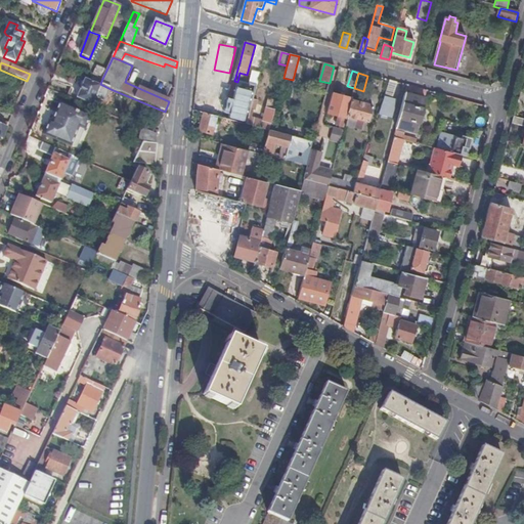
[(76,98),(84,80),(85,78),(77,75),(67,97),(75,101),(76,98)]
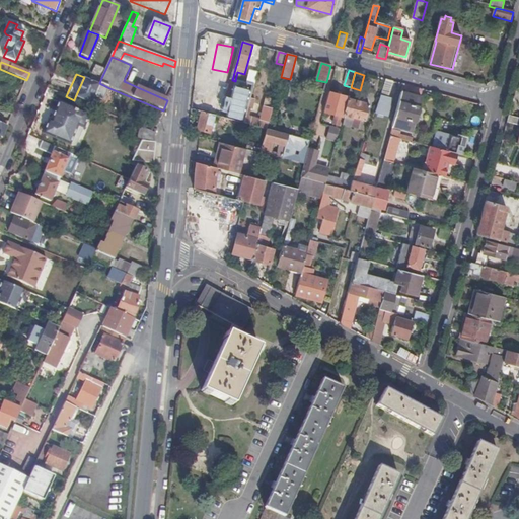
[(249,76),(246,84),(254,86),(256,78),(249,76)]
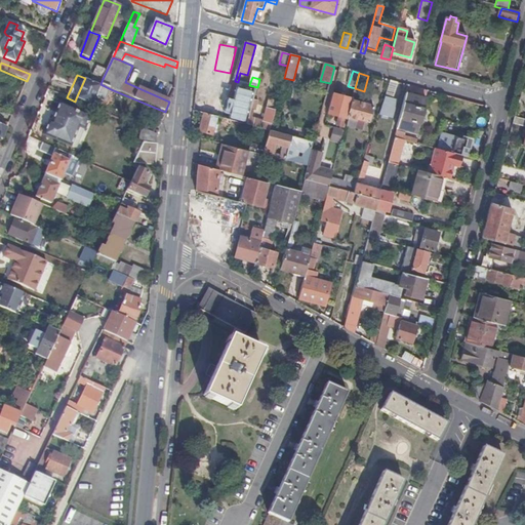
[(99,87),(94,84),(84,80),(76,98),(92,106),(94,98),(105,104),(111,89),(101,84),(99,87)]
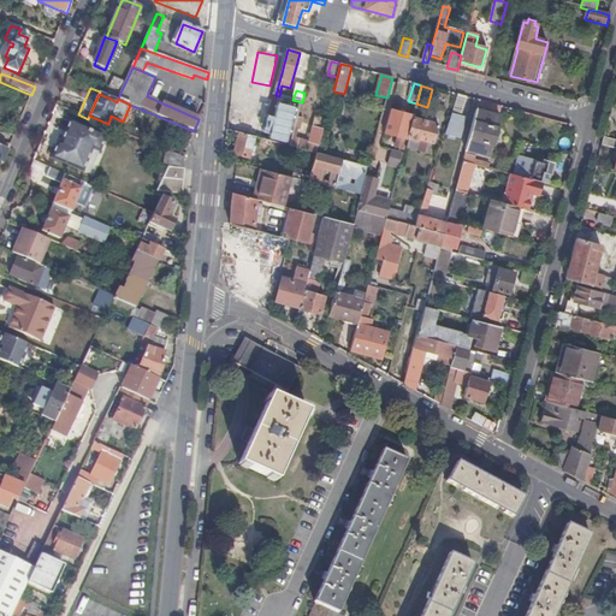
[(467,98),(458,95),(445,136),(460,140),(466,118),(462,117),(467,98)]
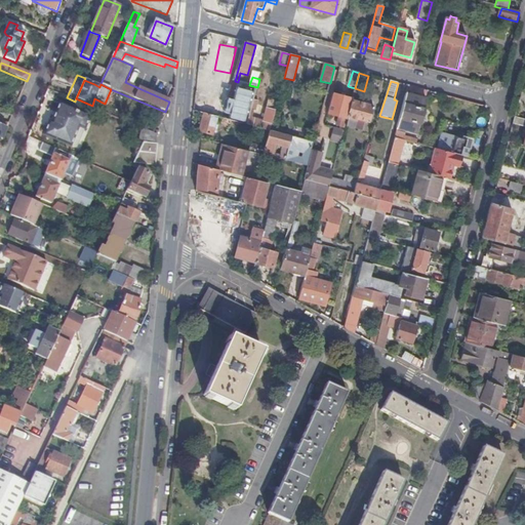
[(410,93),(407,92),(398,129),(417,134),(419,124),(420,124),(425,110),(423,110),(426,99),(410,95),(410,93)]
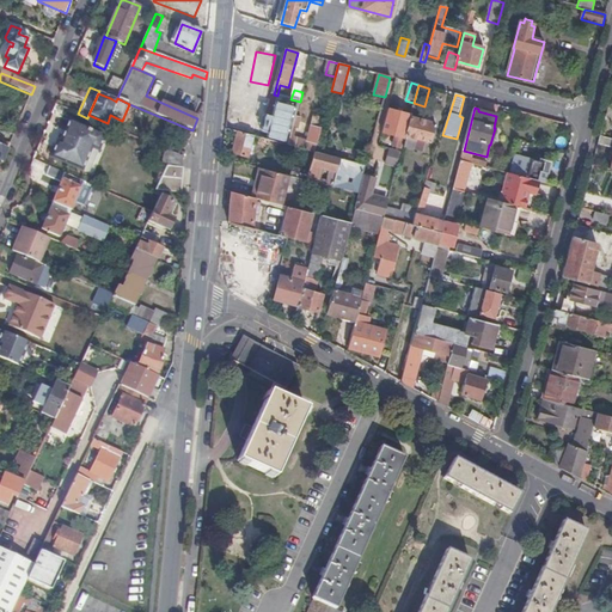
[(393,148),(402,151),(403,147),(405,138),(410,118),(411,116),(387,110),(381,134),(396,138),(393,148)]
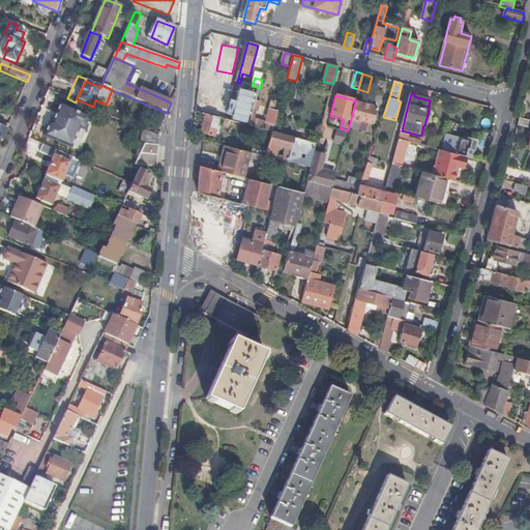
[(101,113),(106,105),(95,99),(93,107),(92,109),(101,113)]
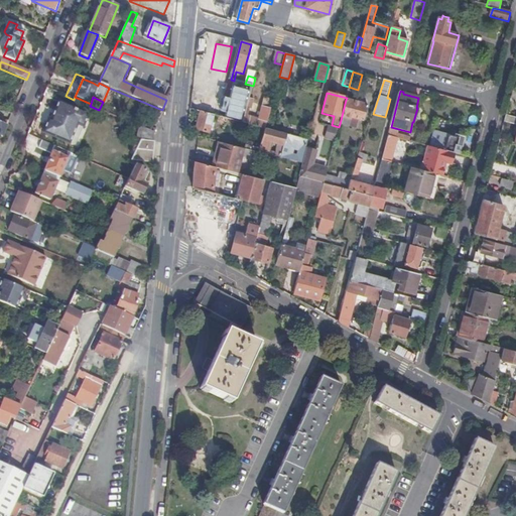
[(258,120),(244,116),(242,123),(265,129),(272,101),(264,99),(258,120)]
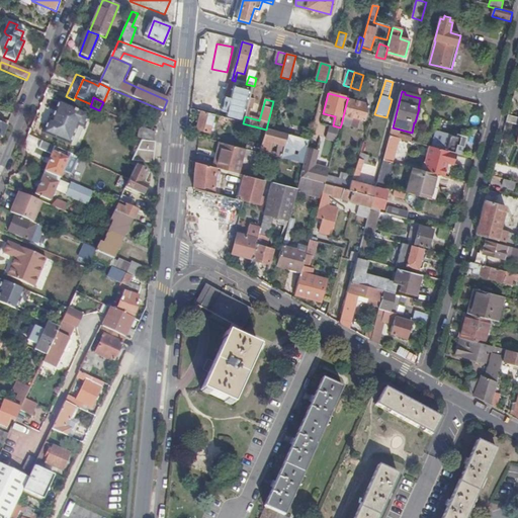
[(343,116),(359,121),(364,122),(369,105),(347,100),(343,116)]
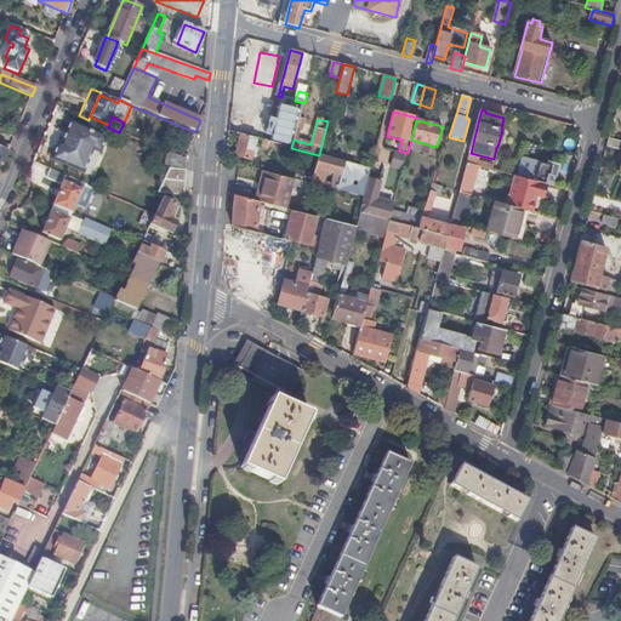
[(107,137),(70,123),(61,146),(58,144),(52,160),(84,174),(93,151),(101,153),(107,137)]
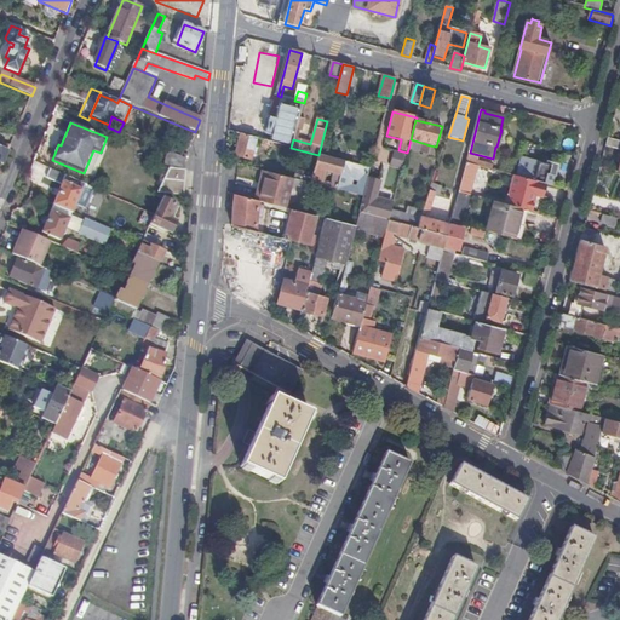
[(258,139),(241,135),(235,156),(252,160),(252,156),(256,148),(258,139)]
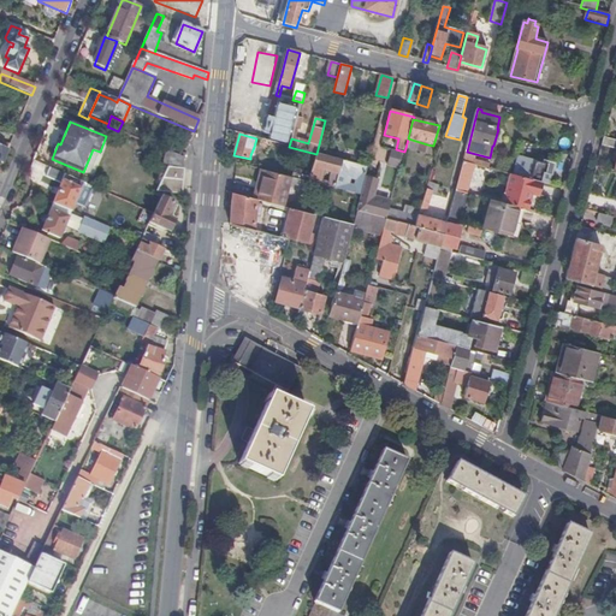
[(408,138),(406,148),(425,153),(427,144),(408,138)]
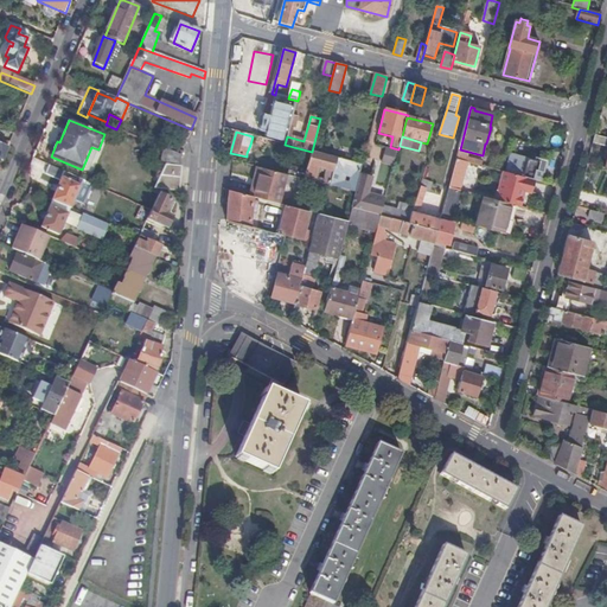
[(606,147),(606,161),(605,170),(606,170),(606,139),(595,136),(593,145),(606,147)]
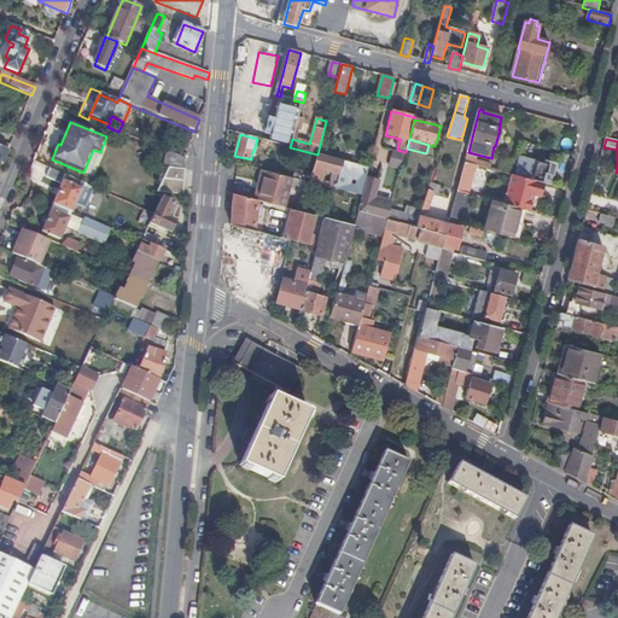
[(386,162),(397,165),(402,152),(391,149),(386,162)]
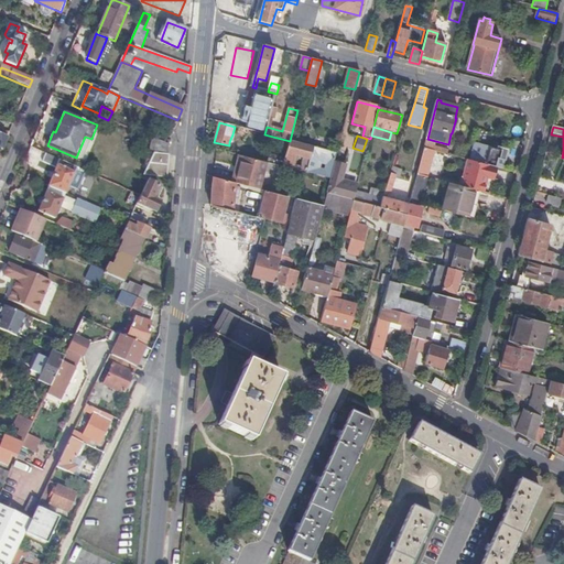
[(167,155),(167,144),(165,144),(153,139),(150,151),(167,155)]
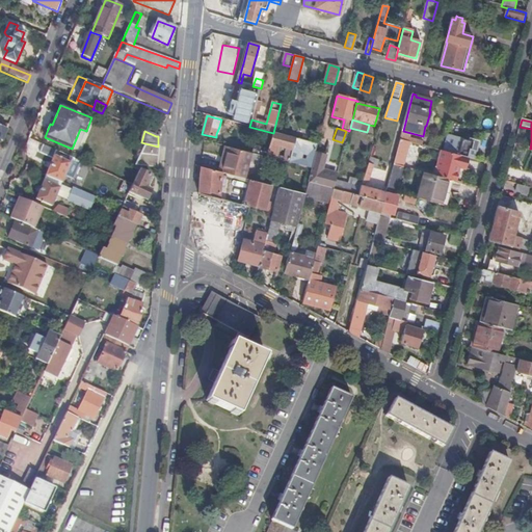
[(268,151),(266,158),(276,161),(280,148),(292,151),(288,164),(312,169),(316,153),(318,145),(273,133),(268,151)]
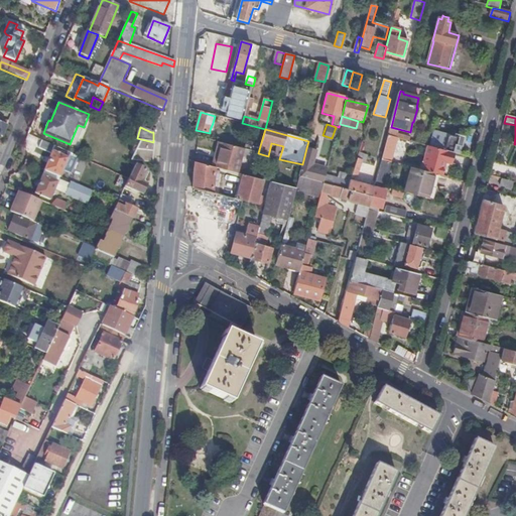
[(390,130),(388,136),(398,139),(410,142),(411,138),(397,134),(398,132),(390,130)]
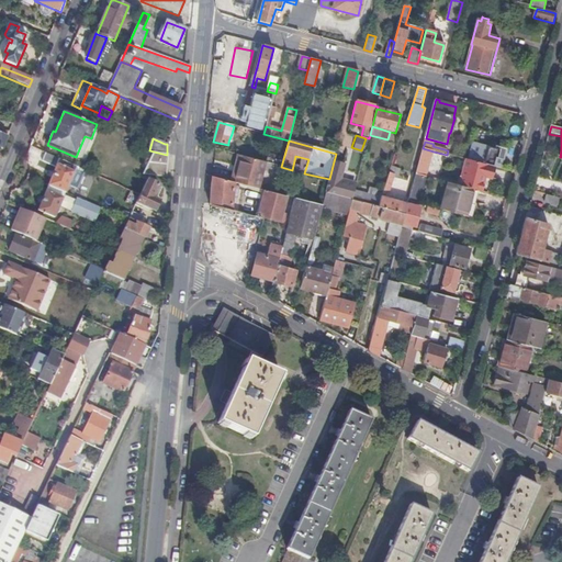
[(423,148),(416,175),(427,178),(434,152),(423,148)]
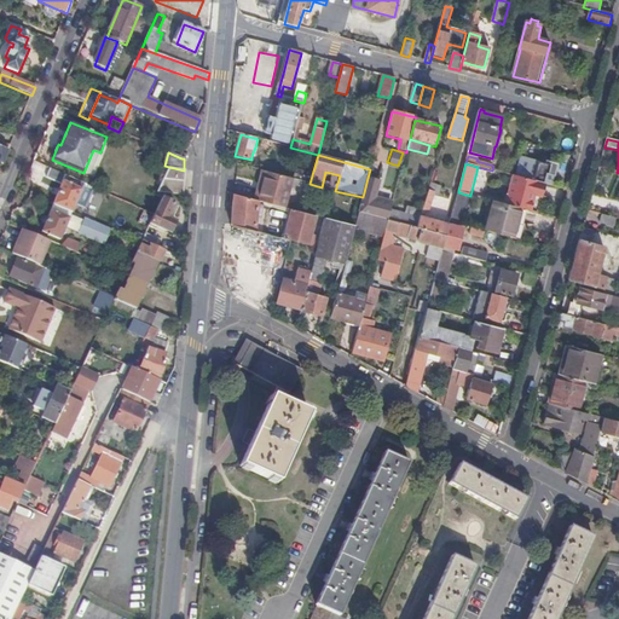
[(73,213),(85,185),(50,169),(47,179),(62,185),(53,204),(73,213)]
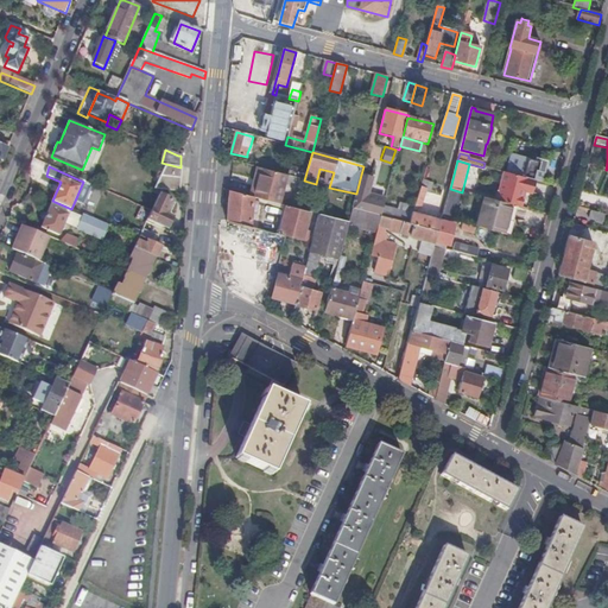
[(154,190),(163,191),(178,194),(179,194),(182,168),(165,166),(154,190)]
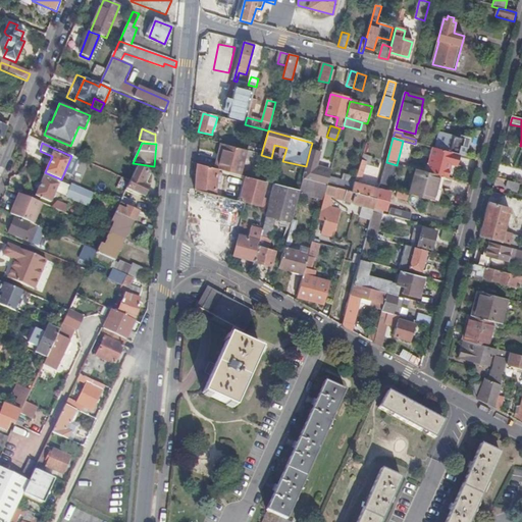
[(250,145),(249,152),(261,155),(263,148),(250,145)]
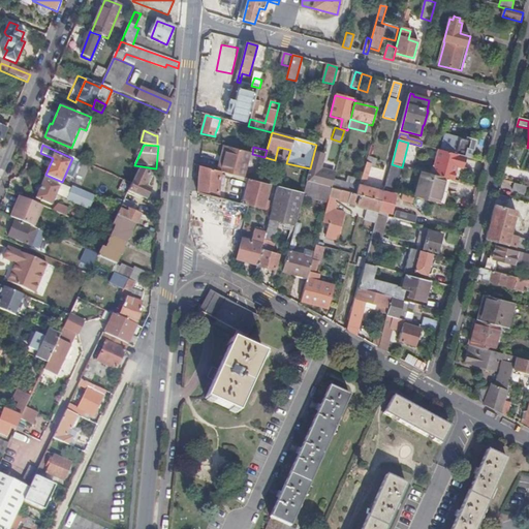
[(219,173),(220,173),(244,179),(251,154),(228,148),(224,163),(222,163),(219,173)]
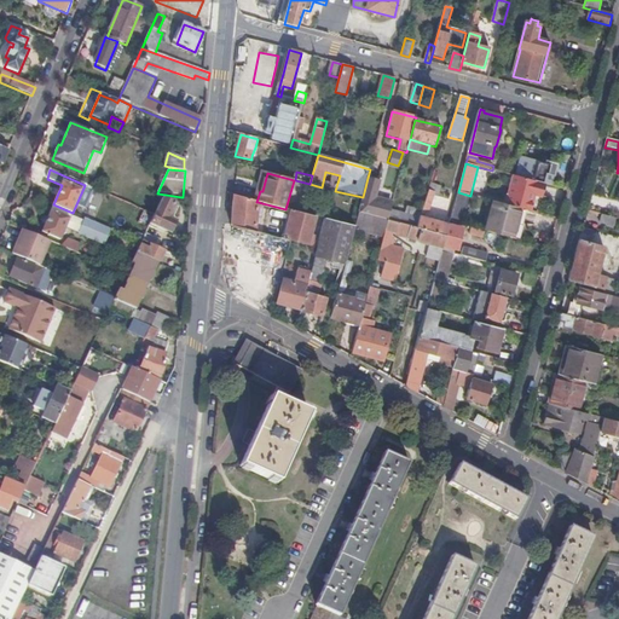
[(519,209),(530,212),(533,197),(538,198),(542,184),(513,177),(505,206),(519,209)]
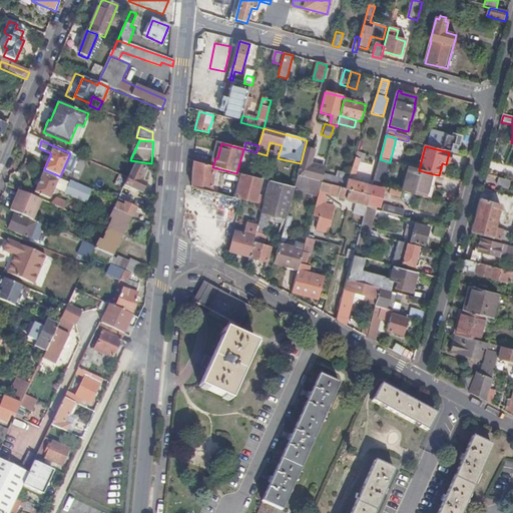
[(315,150),(305,147),(301,163),(298,176),(303,178),(322,183),(324,175),(326,169),(311,165),(315,150)]
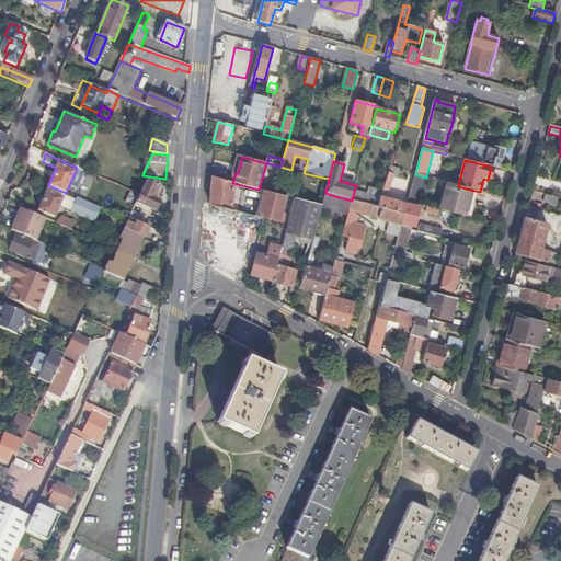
[(391,168),(382,193),(388,194),(395,175),(393,174),(396,169),(391,168)]
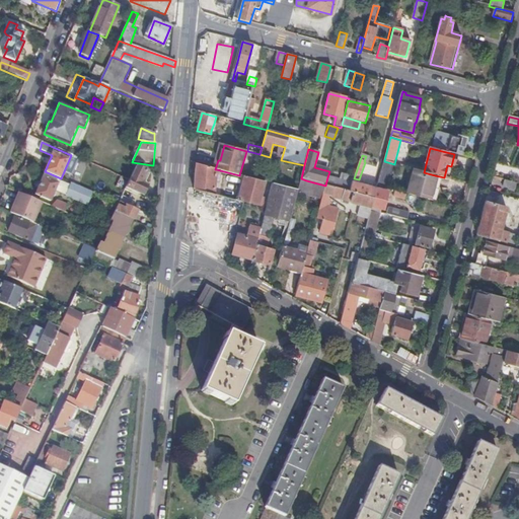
[(384,161),(377,187),(387,189),(394,164),(384,161)]
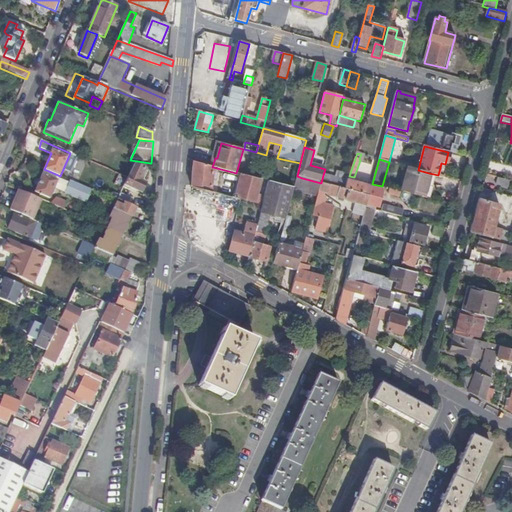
[(194,162),(191,187),(210,193),(213,167),(212,167),(194,162)]
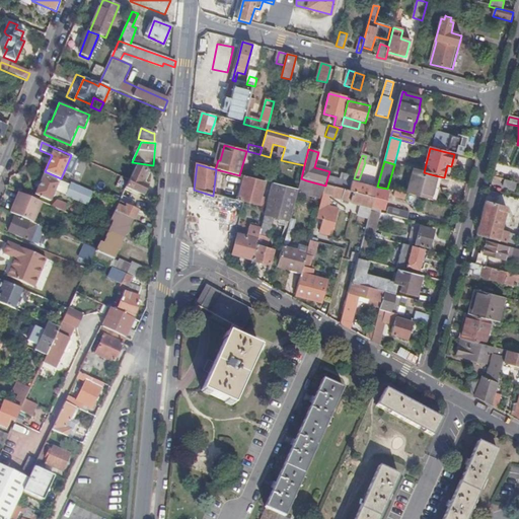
[(129,181),(125,191),(128,192),(129,190),(143,196),(147,187),(141,184),(147,172),(137,167),(136,167),(129,181)]
